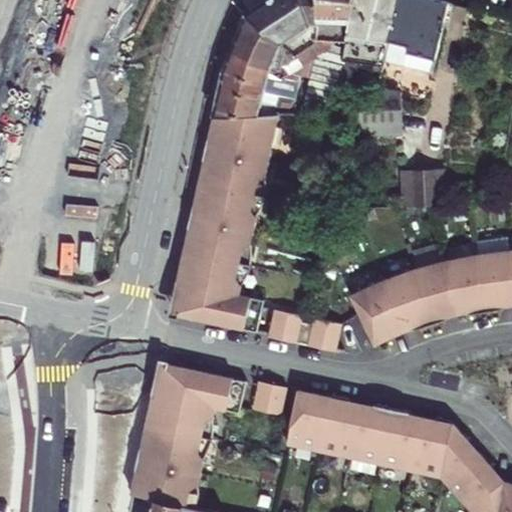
[(313,15),(314,0),(268,0),(245,15),(280,43),(289,50),(293,53),(314,42),(315,25),(316,25),(316,15),(313,15)]
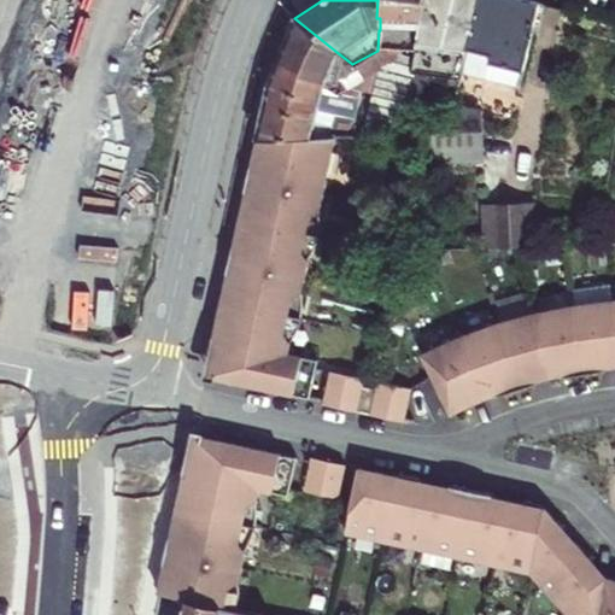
[(425,0),(378,0),(376,18),(380,18),(380,30),(379,30),(378,51),(400,51),(414,52),(425,0)]
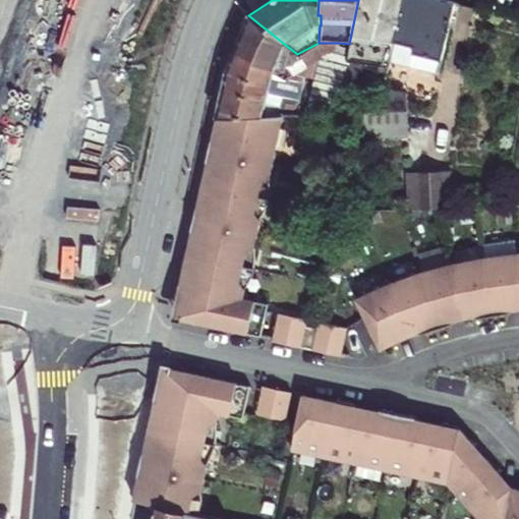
[(384,68),(386,64),(401,0),(358,0),(349,44),(345,62),(384,68)]
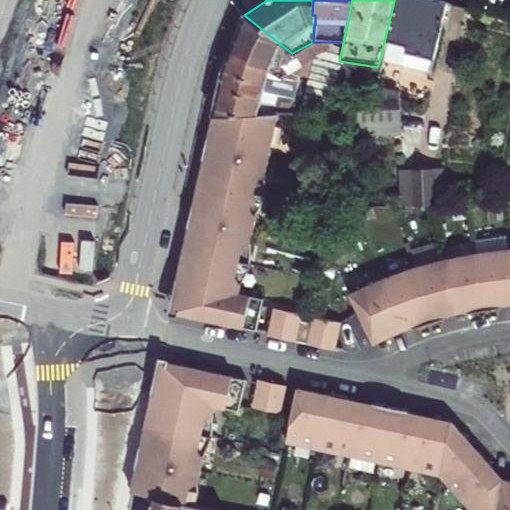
[(427,75),(445,5),(425,0),(394,0),(379,63),(427,75)]
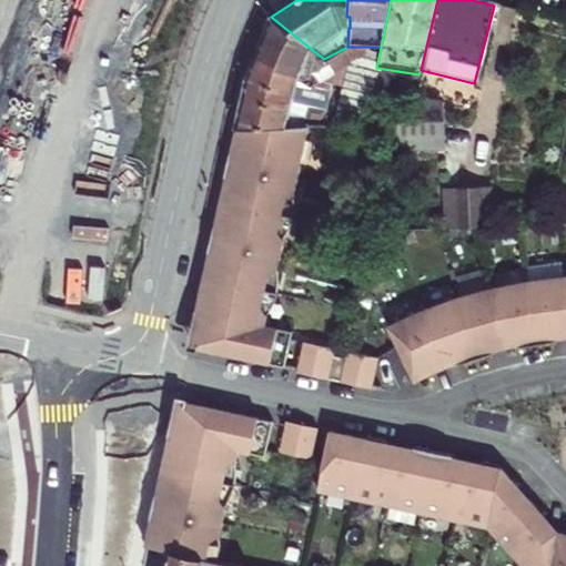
[(263,38),(303,66),(310,48),(271,17),(263,38)]
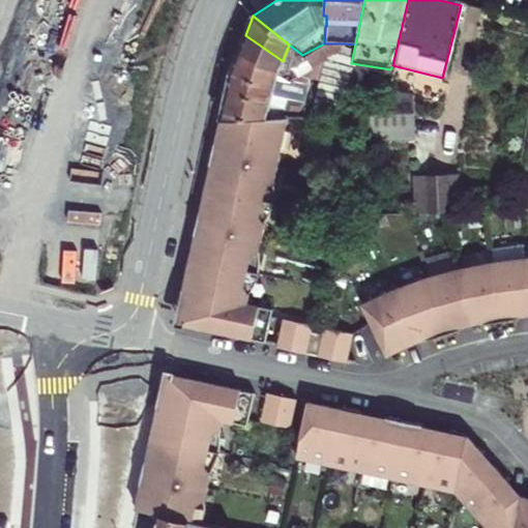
[(277,76),(283,61),(245,35),(237,54),(277,76)]
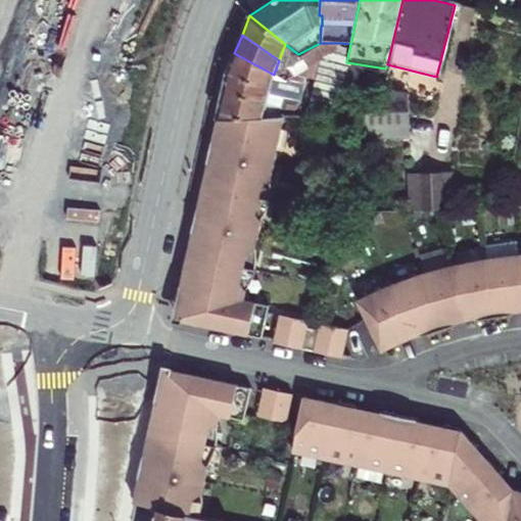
[(339,48),(339,43),(320,43),(298,54),(294,51),(291,55),(294,58),(287,65),(295,72),(317,59),(319,59),(339,48)]
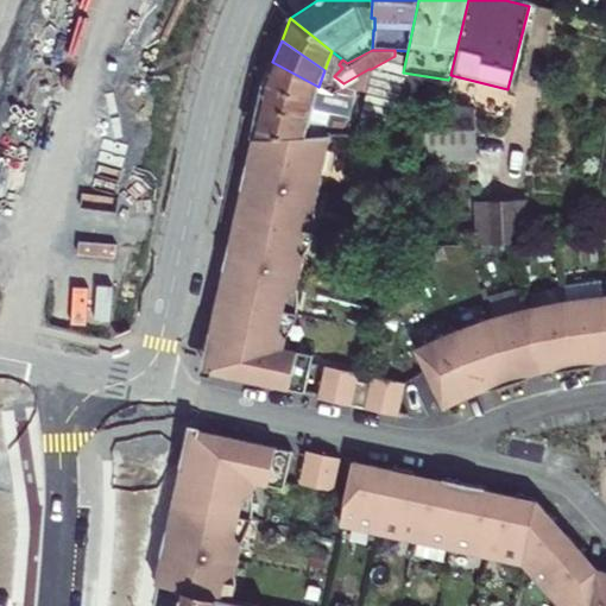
[(371,69),(357,134),(390,133),(398,95),(442,102),(448,80),(403,73),(408,51),(395,50),(395,56),(371,69)]
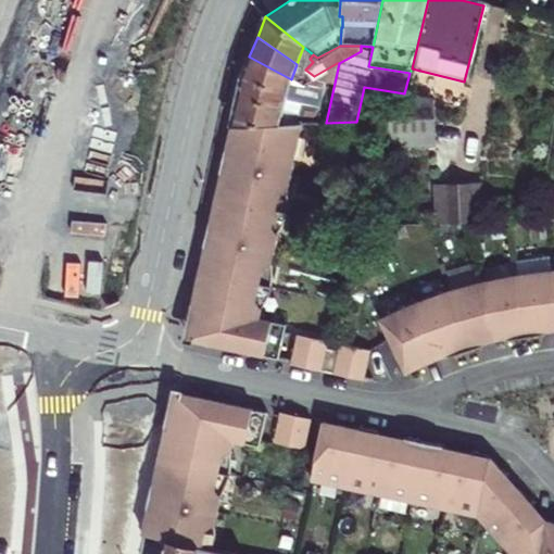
[(287,95),(291,79),(249,57),(241,76),(287,95)]
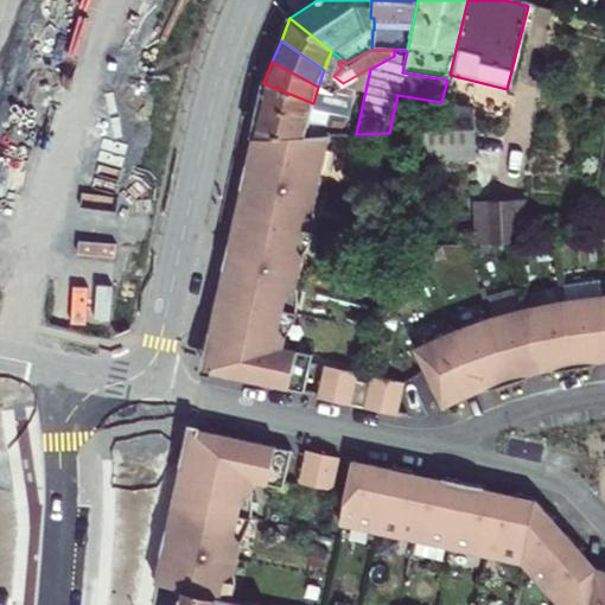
[(326,91),(332,93),(335,88),(343,83),(333,76),(324,70),(318,87),(326,91)]
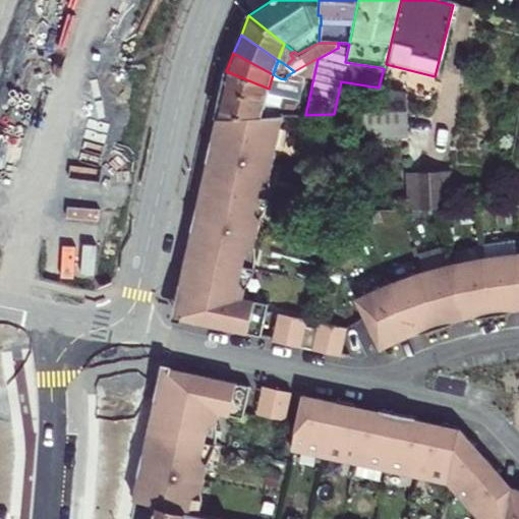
[(269,89),(226,71),(221,92),(266,103),(273,105),(279,107),(281,97),(282,94),(269,89)]
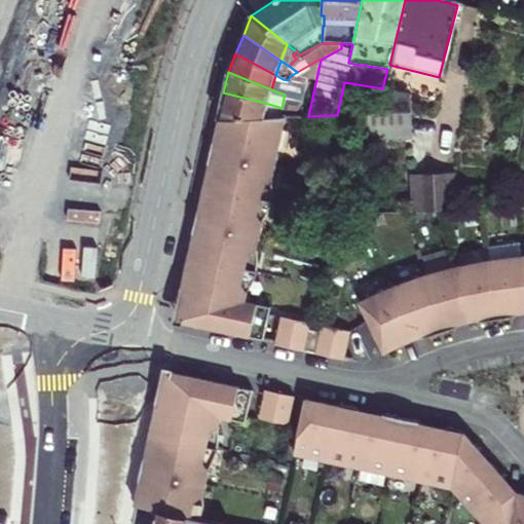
[(354,115),(357,147),(409,145),(407,96),(382,89),(376,114),(354,115)]
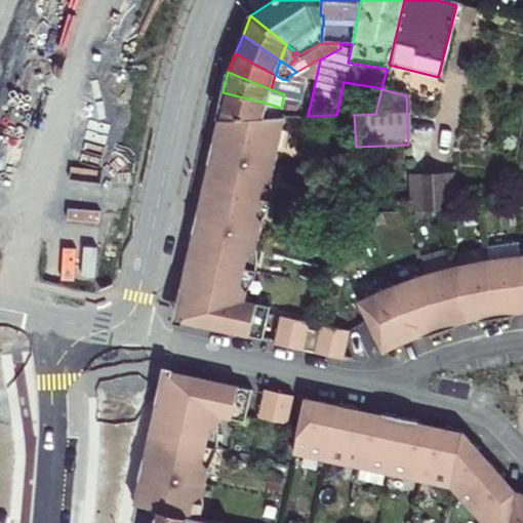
[(264,118),(268,104),(223,92),(217,119),(264,118)]
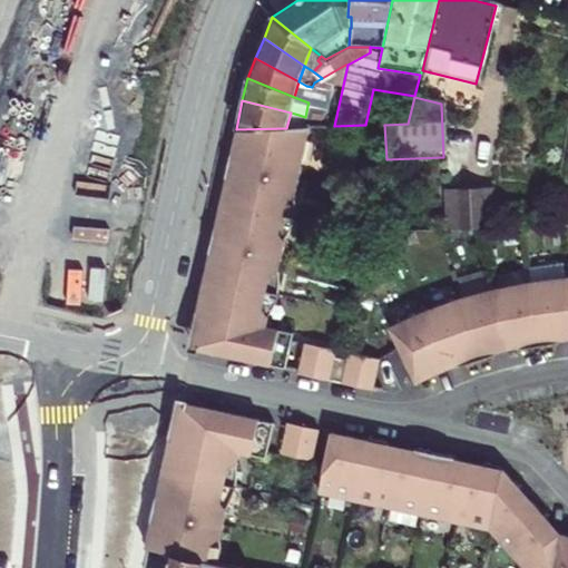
[(303,127),(309,127),(320,126),(324,109),(307,106),(305,117),(299,115),(297,121),(304,123),(303,127)]
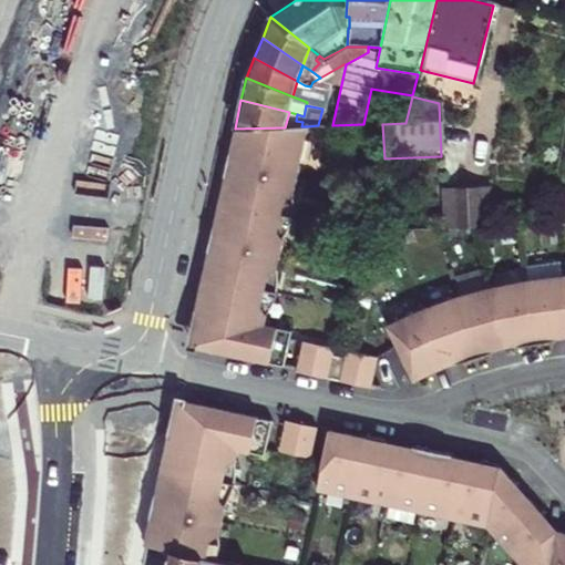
[(296,121),(297,114),(289,112),(285,127),(301,126),(302,122),(296,121)]
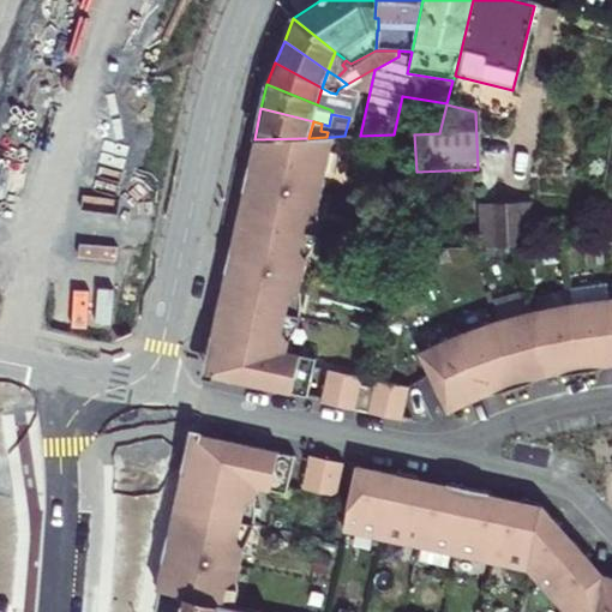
[(299,252),(303,234),(306,216),(316,211),(319,195),(333,137),(327,137),(309,138),(255,139),(211,340),(219,341),(210,377),(306,397),(315,360),(285,353),(287,343),(281,334),(285,316),(289,299),(299,293),(305,259),(299,252)]
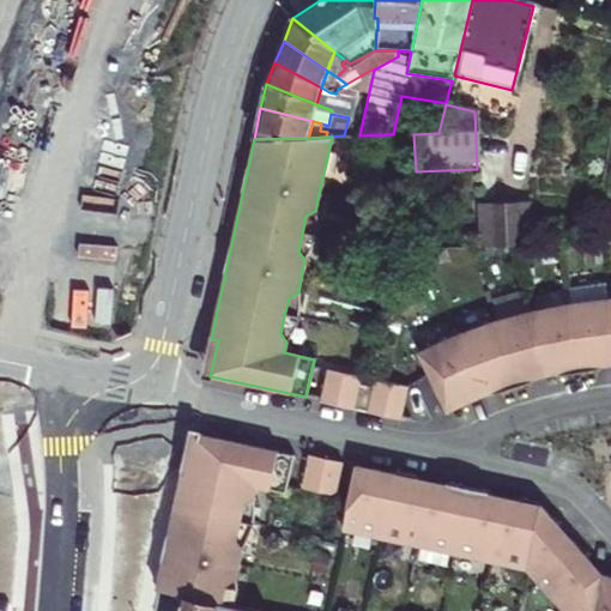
[(516,207),(492,209),(494,249),(530,249),(530,228),(518,228),(516,207)]
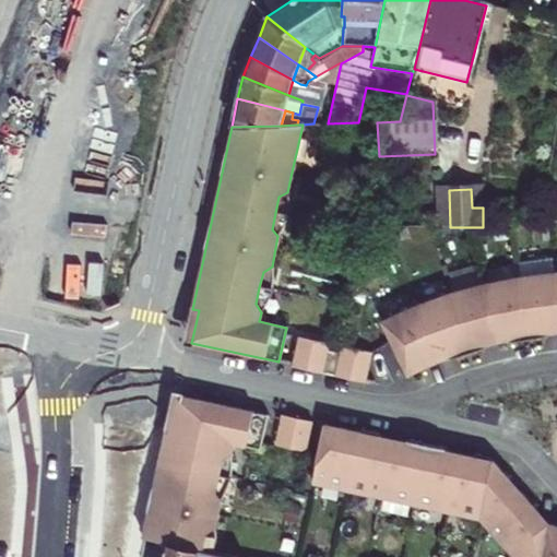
[(449,190),(436,190),(437,228),(450,227),(449,190)]
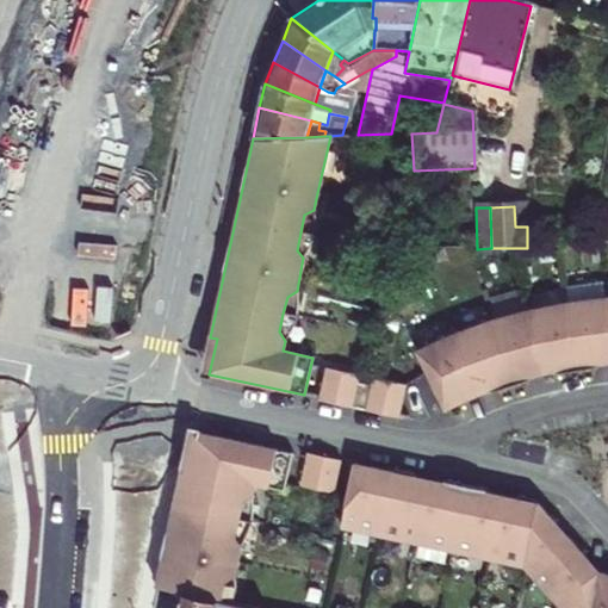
[(297,250),(303,258),(309,247),(312,235),(314,222),(314,210),(304,215),(301,233),(297,250)]
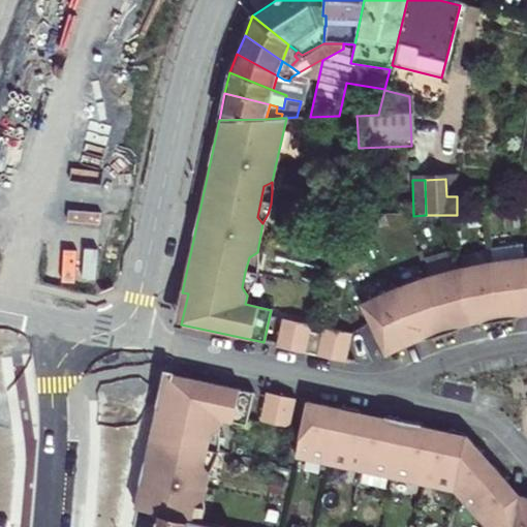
[(526,182),(514,183),(515,213),(518,213),(526,212),(526,182)]
